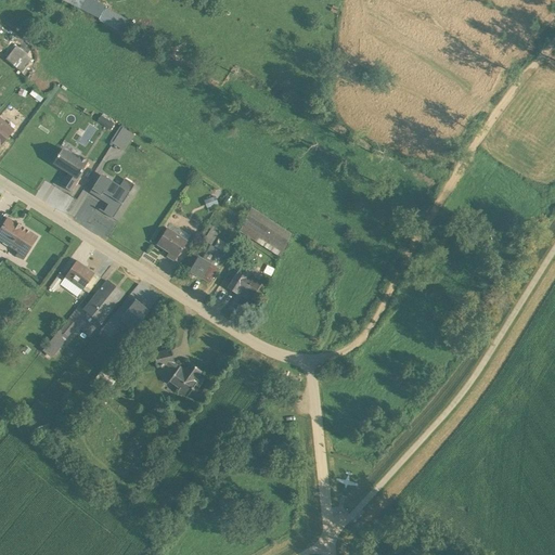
[(87,0),(60,0),(60,1),(99,20),(99,22),(126,36),(132,24),(87,0)]
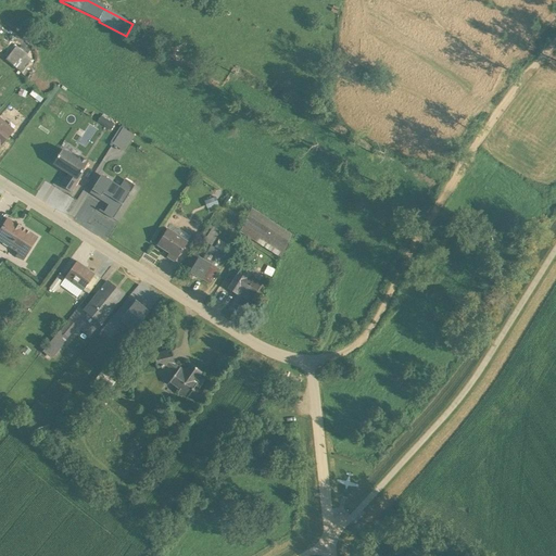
[(21,72),(33,60),(17,45),(5,57),(21,72)]
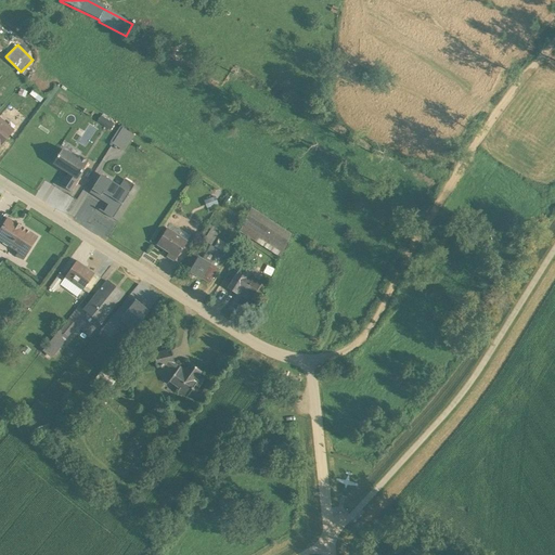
[(101,115),(97,121),(112,130),(115,123),(101,115)]
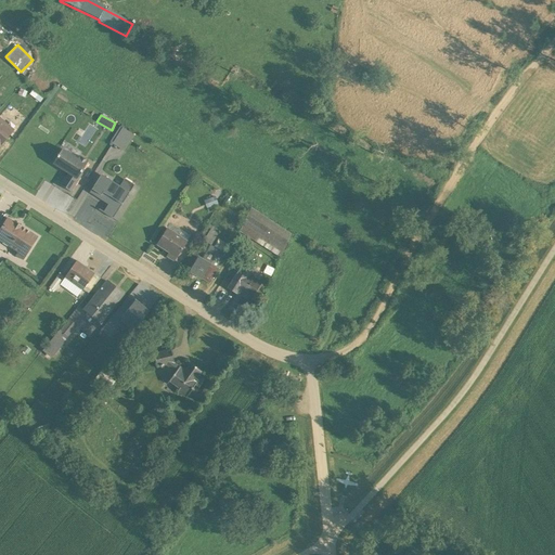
[(0,145),(14,130),(0,118),(0,145)]
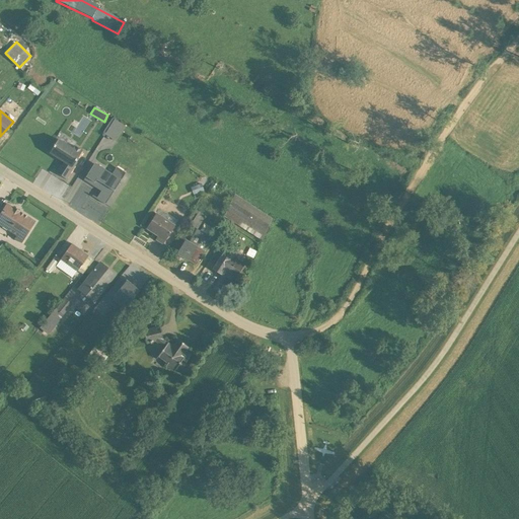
[(117,141),(127,126),(115,118),(105,133),(117,141)]
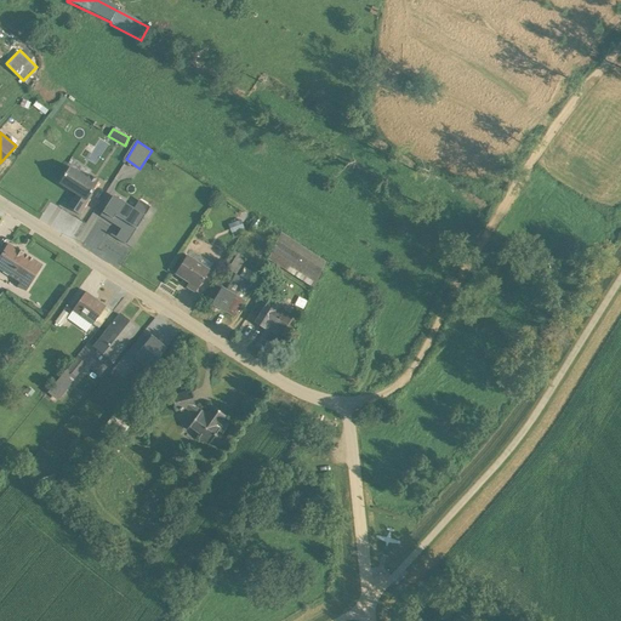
[(89,175),(86,178),(69,167),(58,184),(75,195),(73,199),(72,198),(66,208),(78,215),(87,201),(86,200),(98,181),(89,175)]
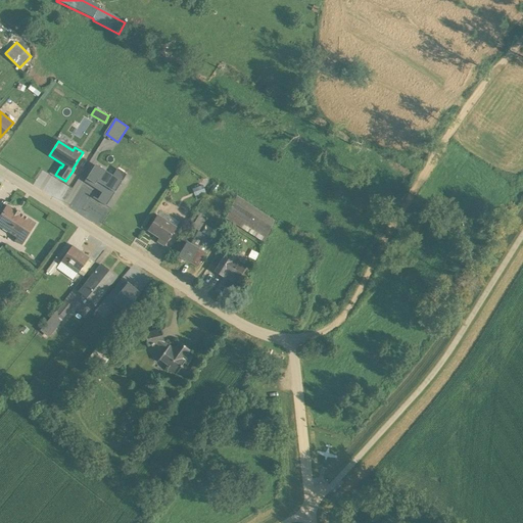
[(95,165),(84,182),(101,193),(97,200),(106,205),(126,175),(117,169),(112,176),(95,165)]
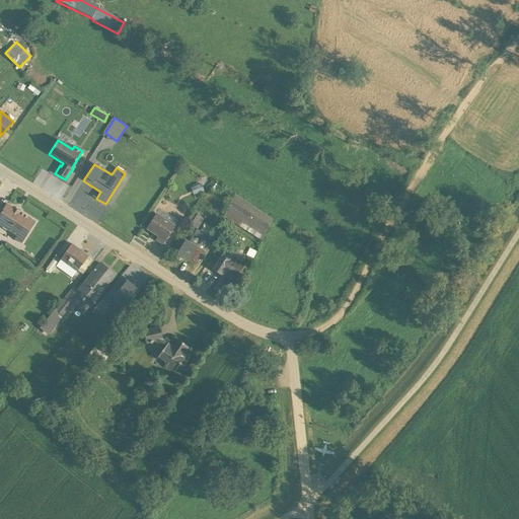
[(223,217),(261,240),(271,219),(235,196),(234,196),(223,217)]
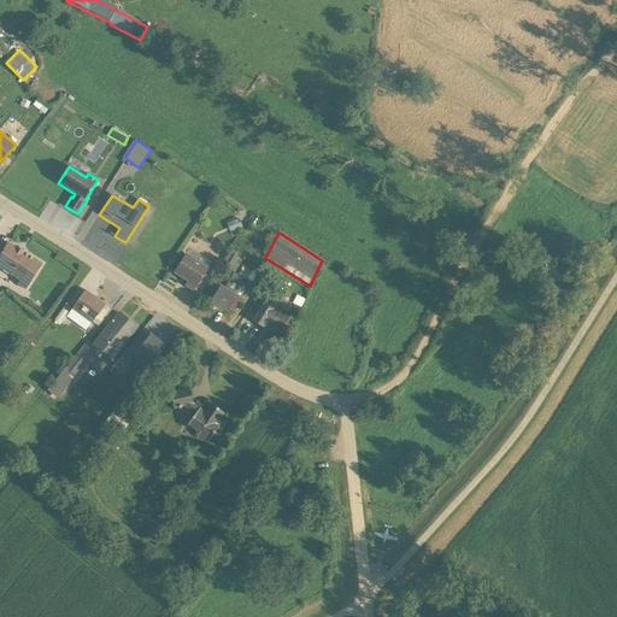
[(41,264),(9,242),(0,253),(0,269),(18,281),(16,285),(24,291),(41,264)]
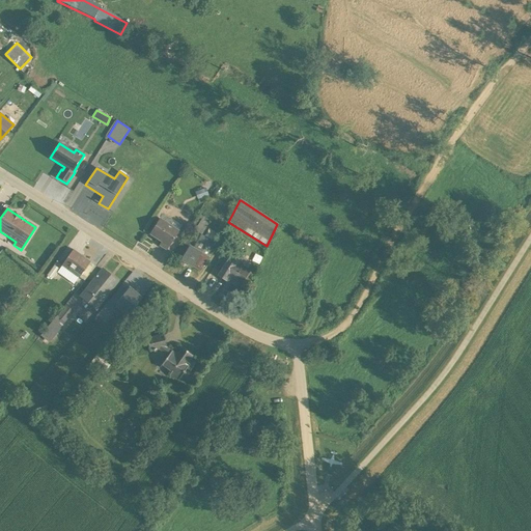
[(208,220),(199,215),(197,218),(196,218),(191,225),(196,228),(194,230),(201,234),(208,223),(207,223),(208,220)]
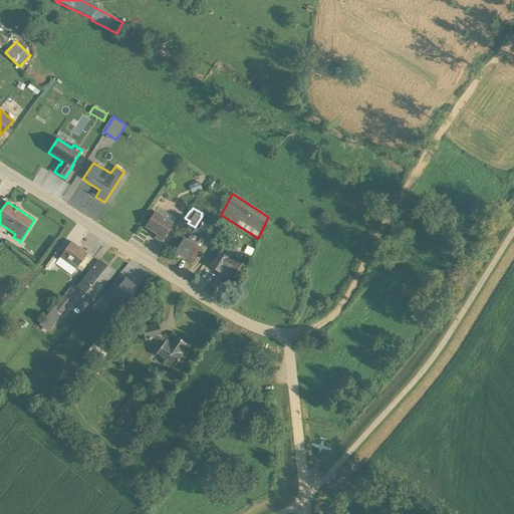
[(162,217),(154,212),(144,227),(156,234),(154,238),(161,243),(176,219),(166,212),(162,217)]
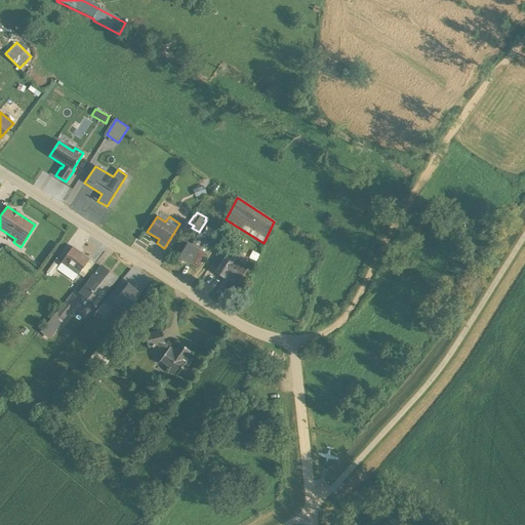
[(213,241),(217,234),(206,227),(202,234),(198,232),(191,245),(187,243),(177,258),(190,266),(191,265),(197,269),(213,241)]
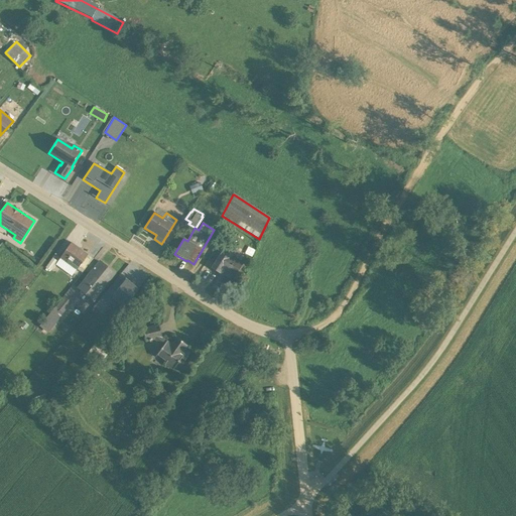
[(55,265),(72,276),(87,255),(71,243),(59,258),(60,259),(55,265)]
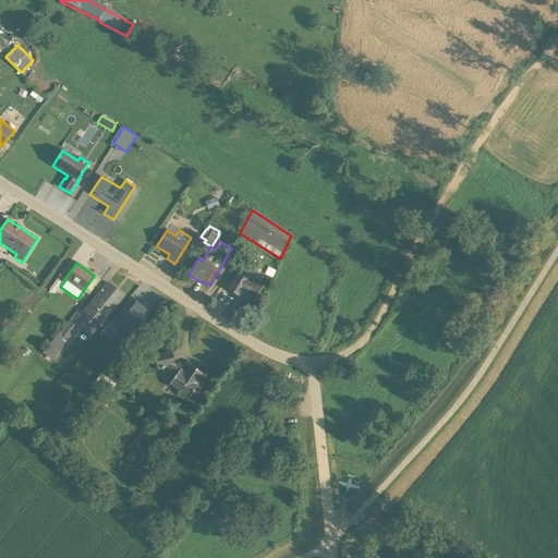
[(254,270),(244,264),(229,290),(238,296),(240,293),(252,300),(263,284),(256,280),(256,278),(256,277),(258,274),(254,270)]
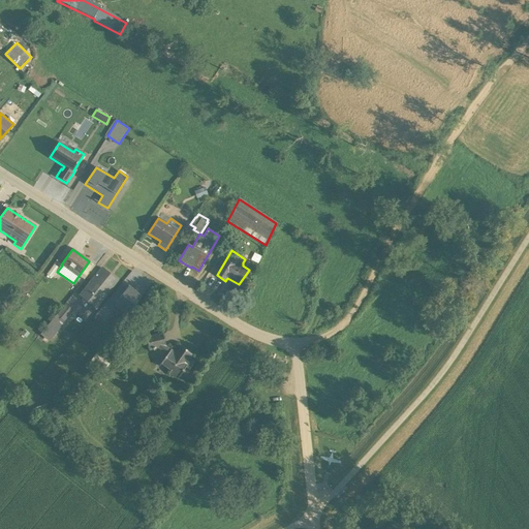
[(58,268),(54,265),(45,275),(51,278),(58,268)]
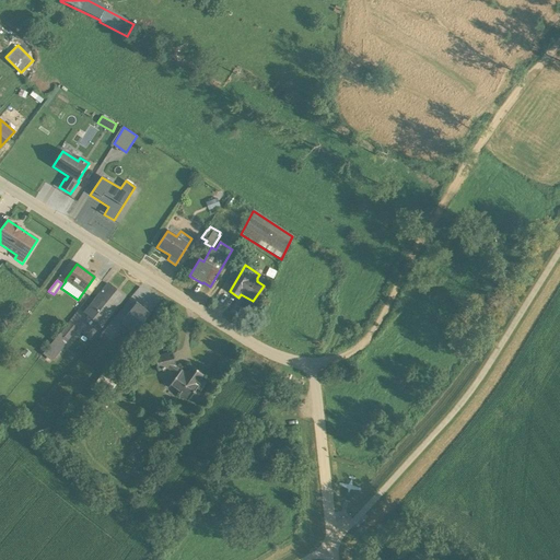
[(85,323),(96,331),(100,327),(101,327),(124,298),(107,284),(82,313),(89,317),(85,323)]
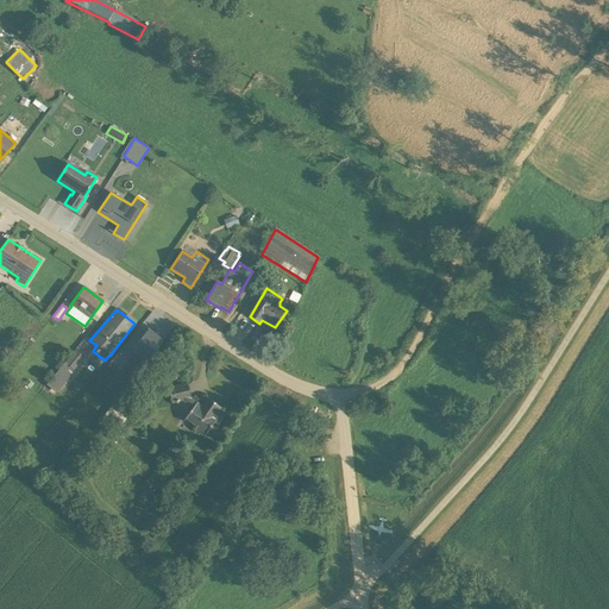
[(126,355),(143,368),(162,343),(157,338),(157,337),(148,330),(126,355)]
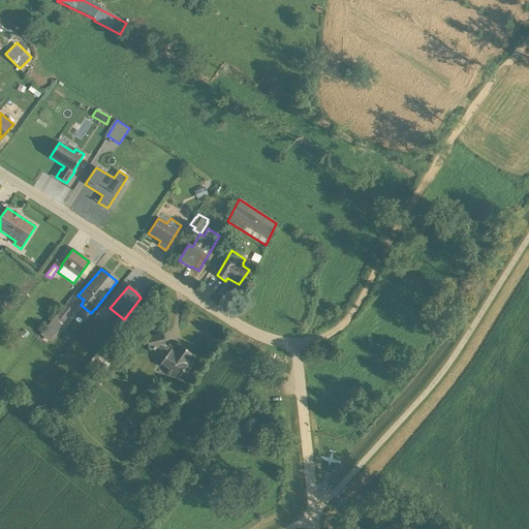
[(59,337),(78,314),(65,304),(39,335),(43,338),(41,340),(44,343),(47,341),(52,345),(54,343),(56,345),(60,339),(59,337)]
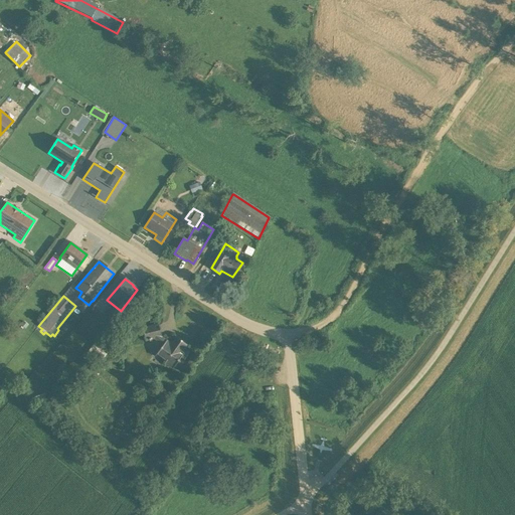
[(180,358),(183,360),(189,353),(184,349),(186,346),(174,337),(169,343),(161,337),(157,325),(141,328),(145,342),(153,339),(162,346),(156,354),(165,361),(163,363),(171,369),(180,358)]
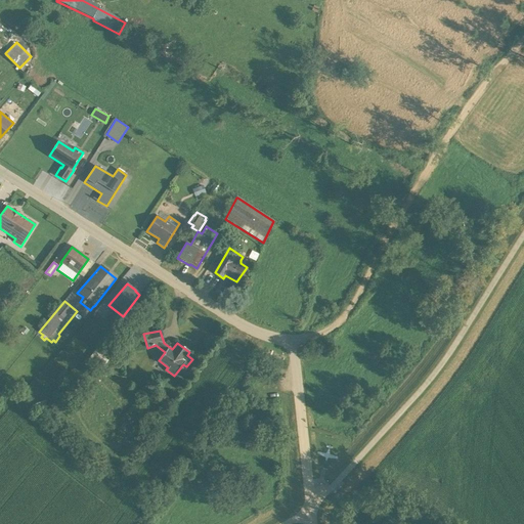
[(110,353),(99,345),(81,369),(91,378),(110,353)]
